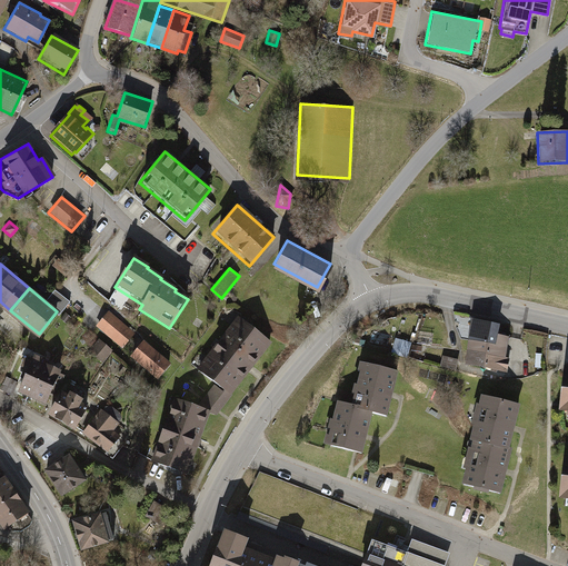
[(133,334),(108,311),(95,327),(121,349),(133,334)]
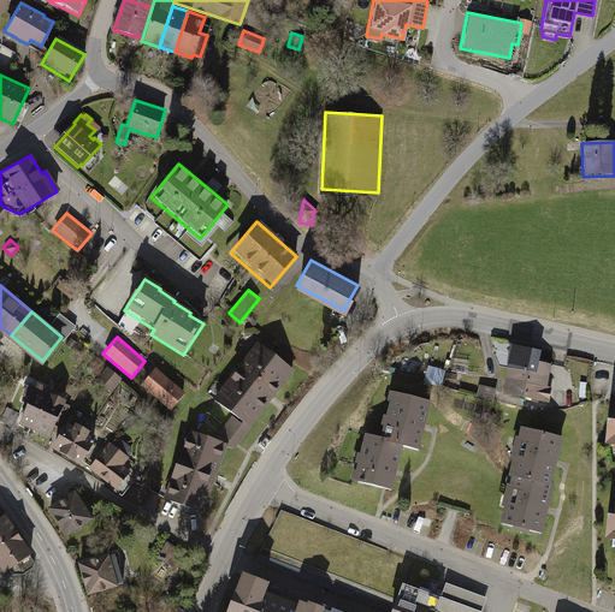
[(248,422),(291,368),(255,339),(236,363),(234,362),(226,370),(229,373),(212,393),(234,411),(248,422)]
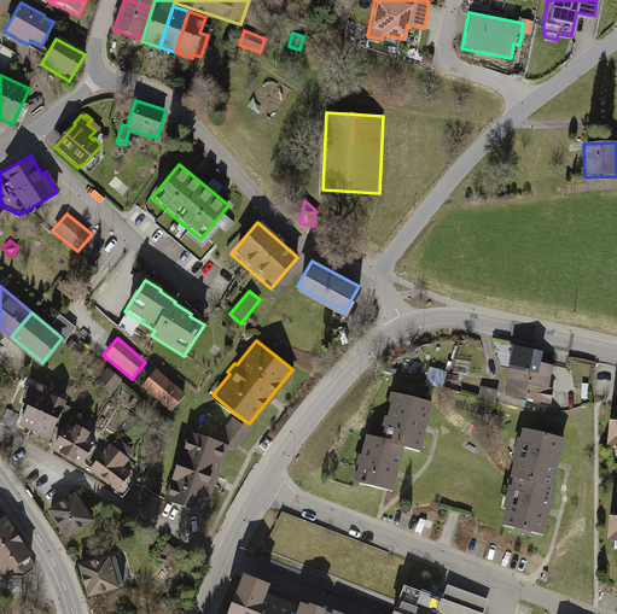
[(540,349),(511,344),(508,356),(537,361),(540,349)]
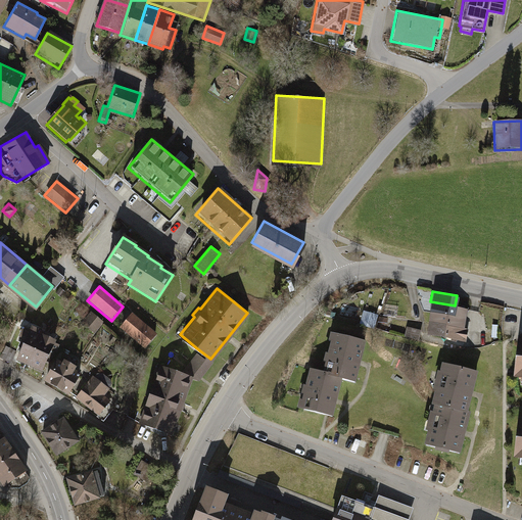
[(455,305),(430,301),(427,319),(464,326),(467,308),(455,305)]
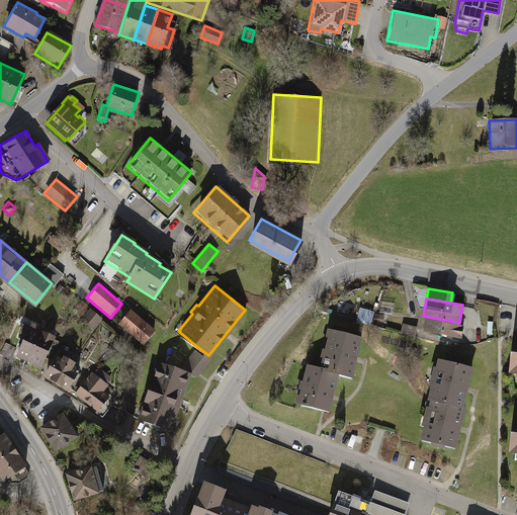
[(374,310),(363,307),(359,319),(370,322),(374,310)]
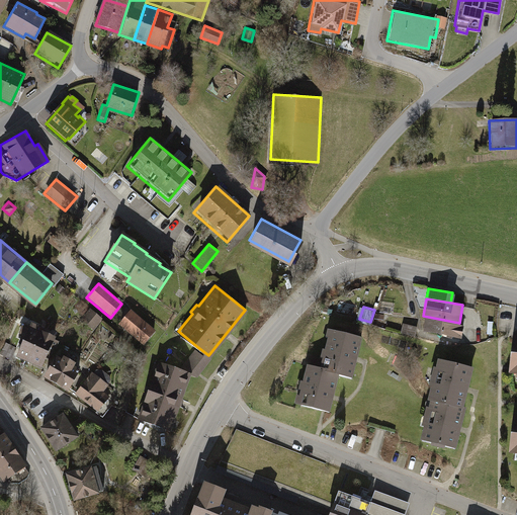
[(102,320),(90,309),(81,319),(93,330),(102,320)]
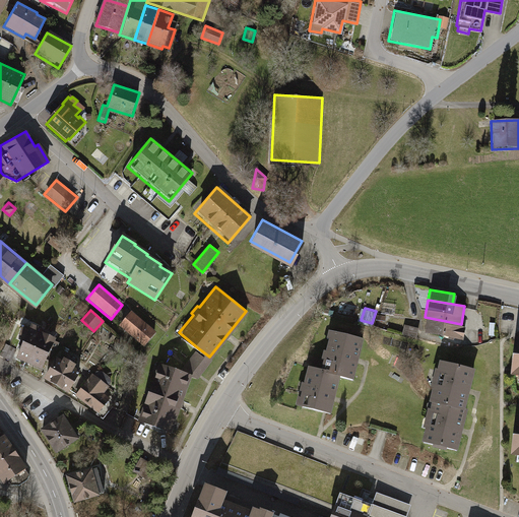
[(154,333),(129,312),(117,326),(142,347),(154,333)]
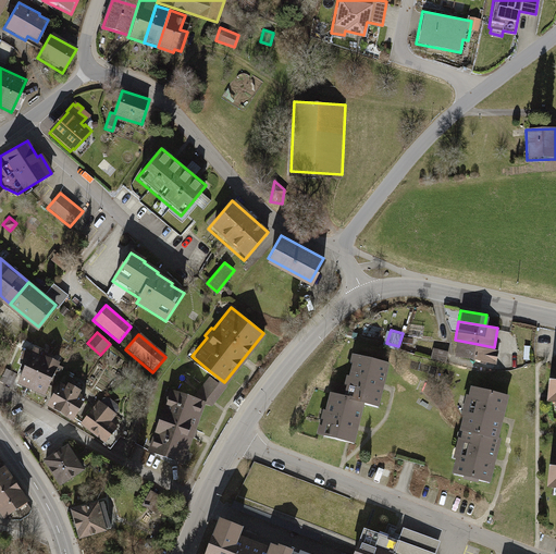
[(494,347),(455,340),(453,353),(495,360),(497,348),(494,347)]
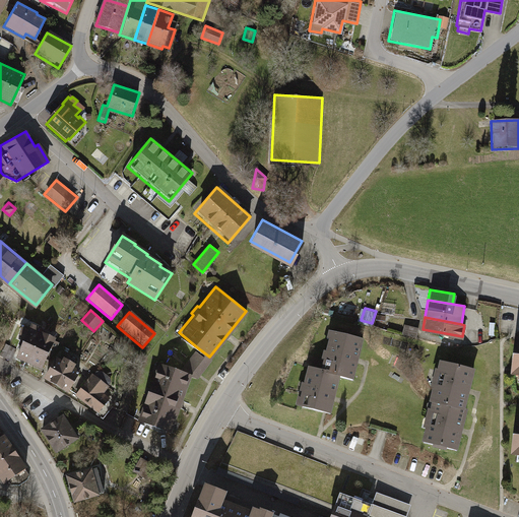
[(418,326),(404,322),(402,332),(416,335),(418,326)]
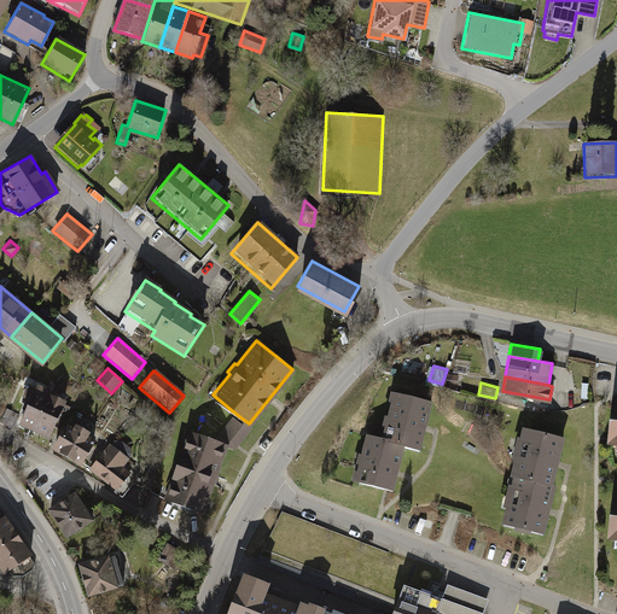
[(389,390),(377,439),(403,445),(419,449),(425,426),(431,401),(389,390)]
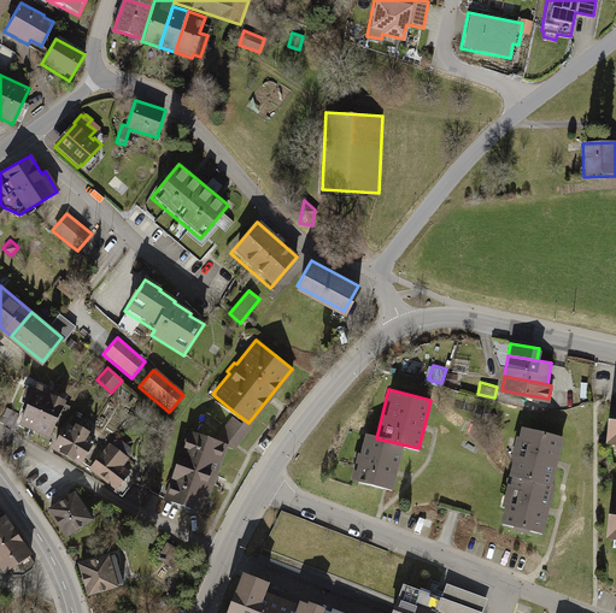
[(34,392),(18,426),(47,440),(57,417),(63,419),(69,406),(46,396),(47,394),(40,390),(39,394),(34,392)]
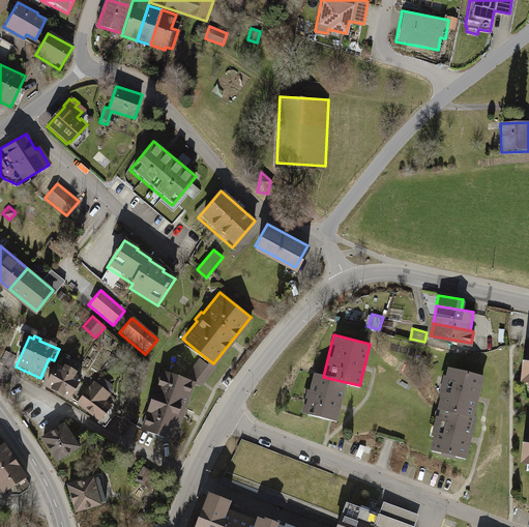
[(528,341),(524,341),(520,379),(528,379),(527,384),(528,384),(528,341)]
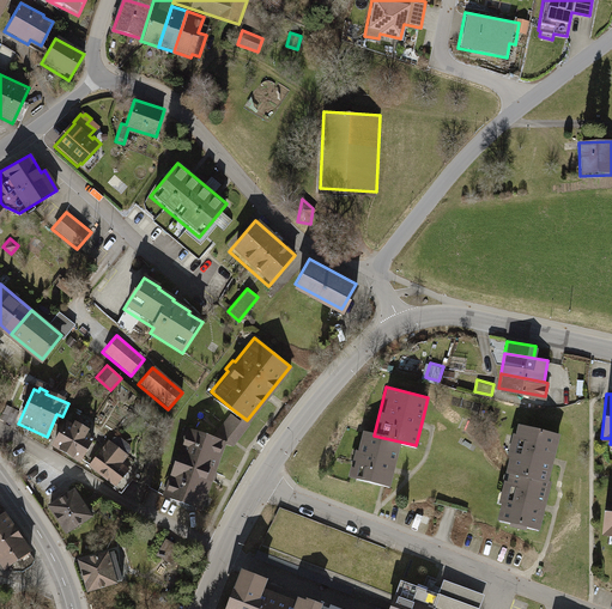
[(231,442),(247,420),(232,409),(211,436),(224,439),(231,442)]
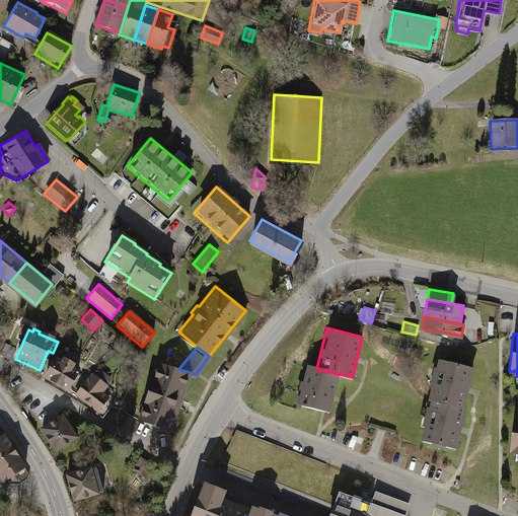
[(54,381),(68,357),(65,355),(63,358),(61,356),(59,359),(53,355),(43,375),(54,381)]
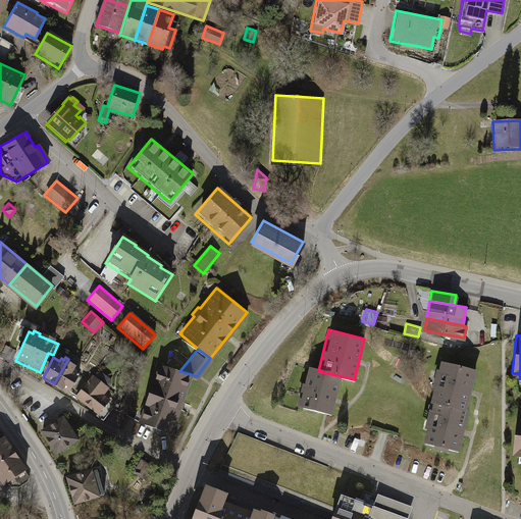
[(68,359),(54,383),(66,391),(77,370),(72,367),(73,365),(72,364),(73,362),(68,359)]
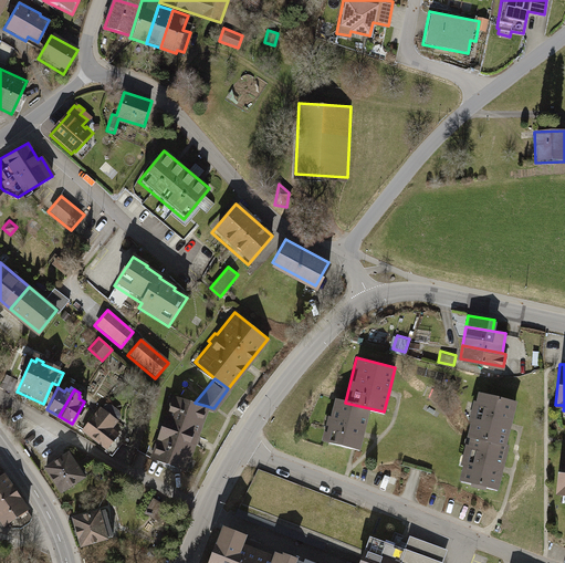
[(471,434),(504,441),(509,423),(514,399),(478,391),(468,433),(471,434)]
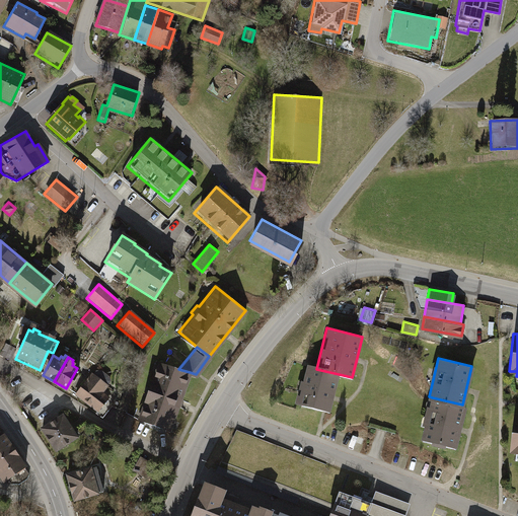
[(138,416),(170,428),(190,372),(178,369),(157,361),(138,416)]
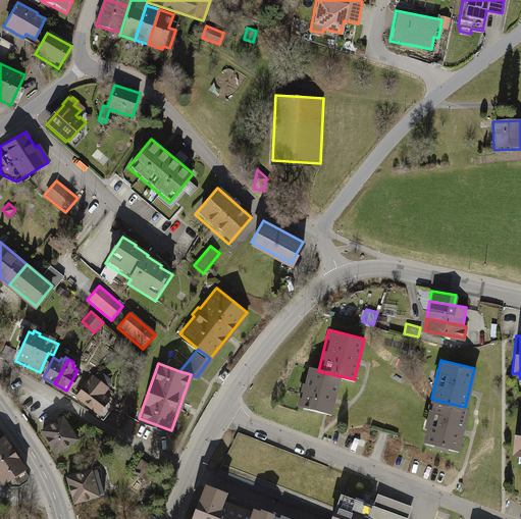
[(297,405),(332,413),(335,398),(341,376),(318,371),(306,368),(297,405)]
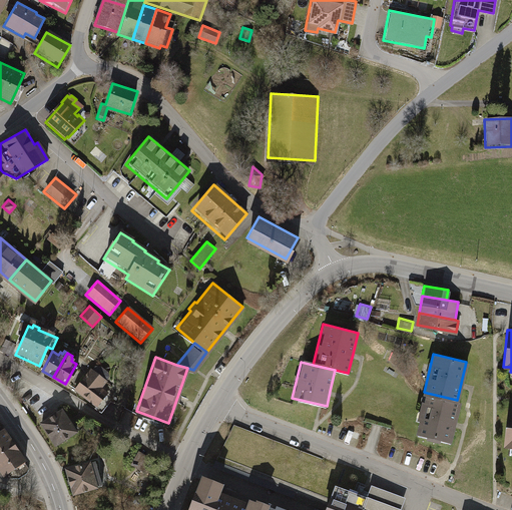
[(89,367),(72,388),(95,406),(106,391),(99,386),(108,375),(107,370),(99,364),(94,364),(91,368),(89,367)]
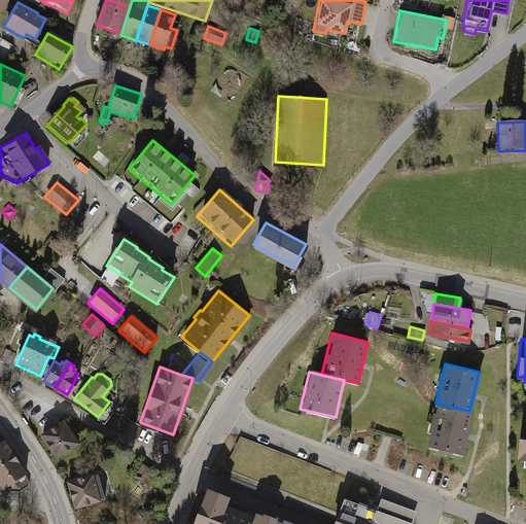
[(133,400),(125,397),(119,410),(128,413),(133,400)]
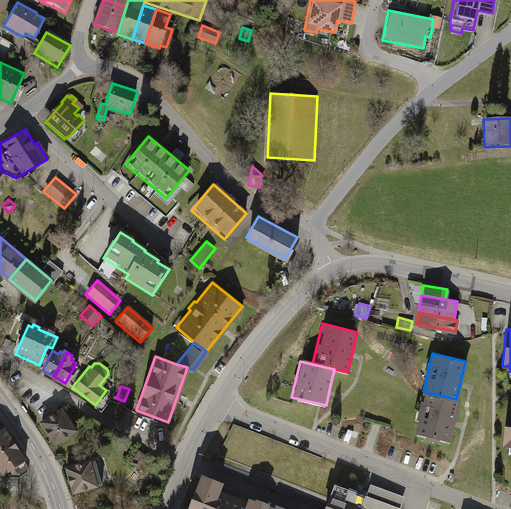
[(416,432),(450,441),(454,423),(460,400),(456,399),(426,392),(416,432)]
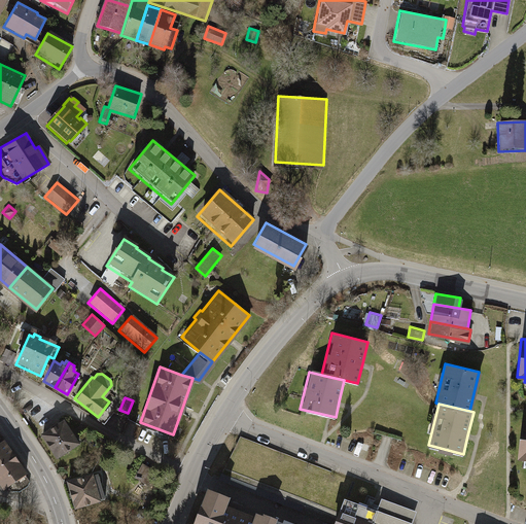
[(517,457),(525,458),(525,416),(522,416),(517,457)]
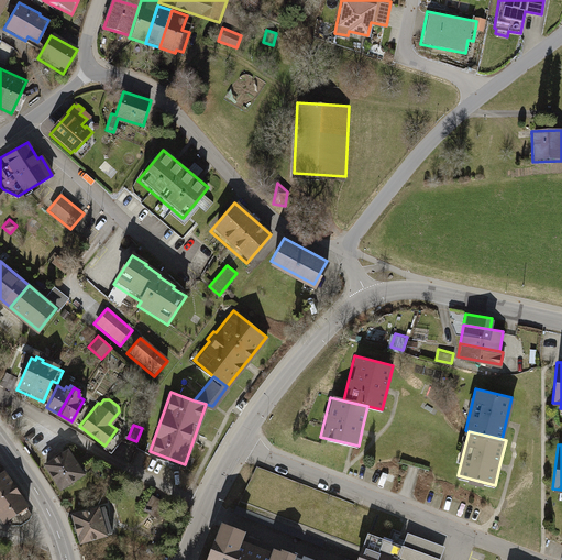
[(84,472),(67,447),(43,462),(61,487),(84,472)]
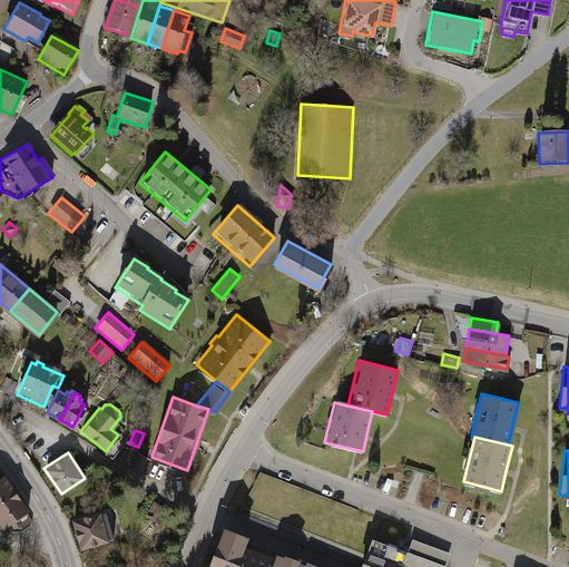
[(0,498),(13,490),(2,473),(0,475),(0,498)]
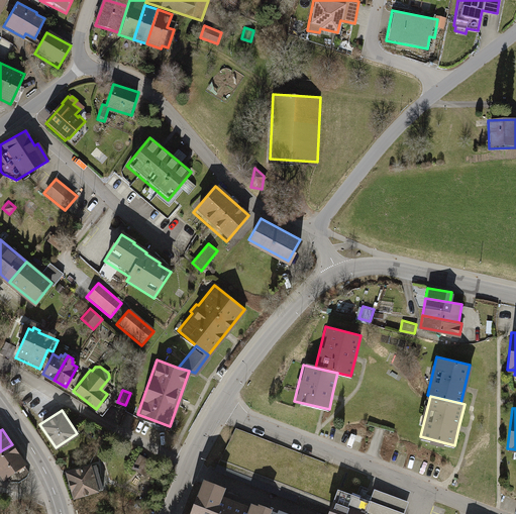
[(28,471),(12,444),(0,451),(0,472),(4,479),(8,476),(11,480),(19,480),(26,476),(28,471)]
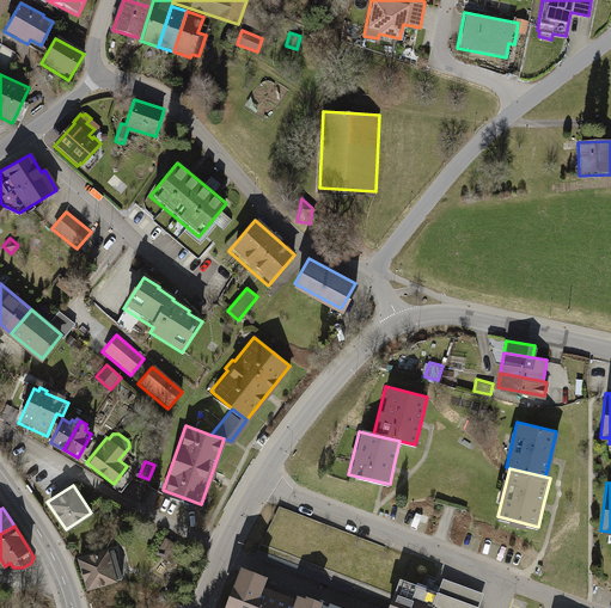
[(177,542),(165,536),(160,546),(172,552),(177,542)]
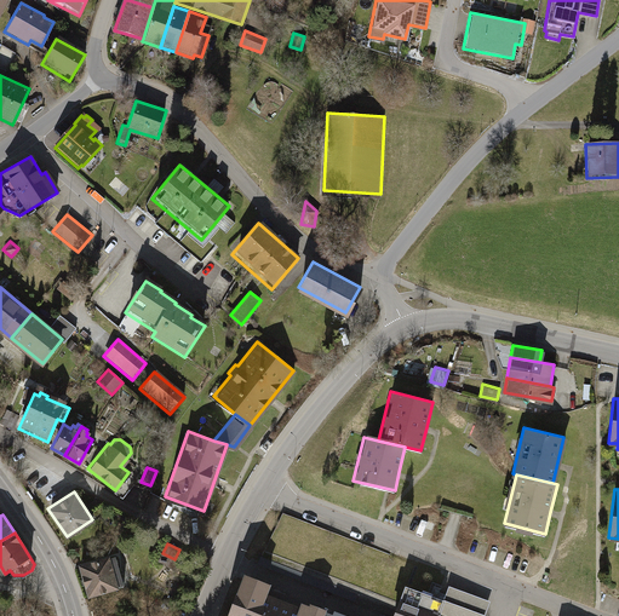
[(113,552),(79,563),(89,594),(122,583),(113,552)]
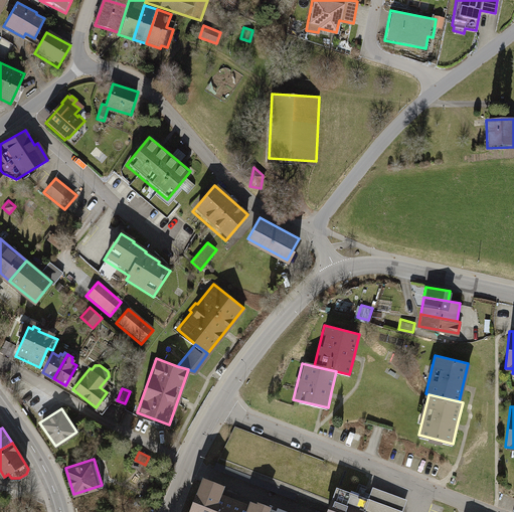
[(200,477),(187,511),(268,511),(267,511),(269,506),(247,498),(245,504),(219,494),(222,485),(200,477)]
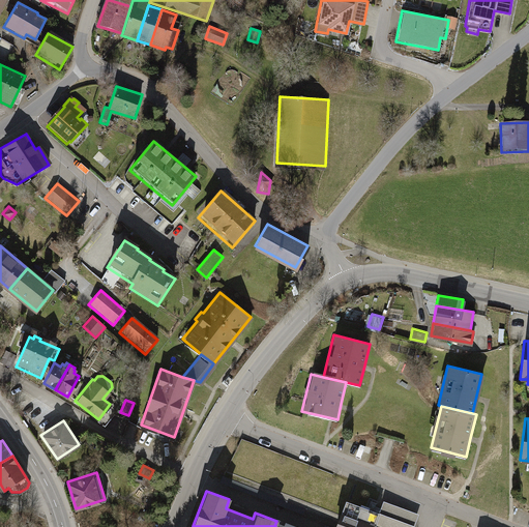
[(347,499),(335,526),(411,526),(413,524),(347,499)]
